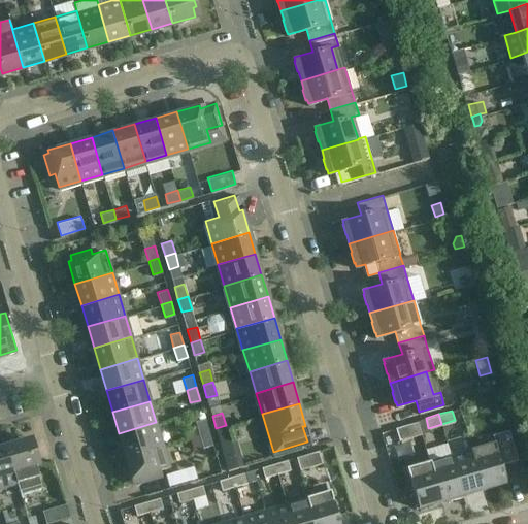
[(199,433),(209,430),(205,417),(195,420),(199,433)]
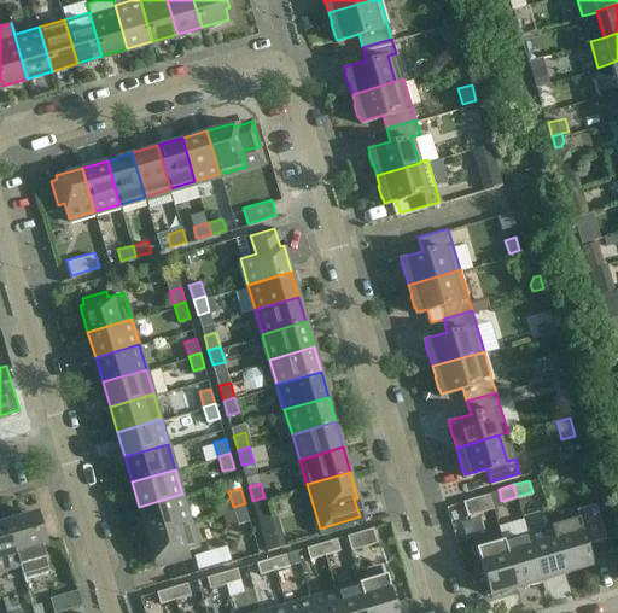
[(489,491),(462,500),(467,514),(493,507),(489,491)]
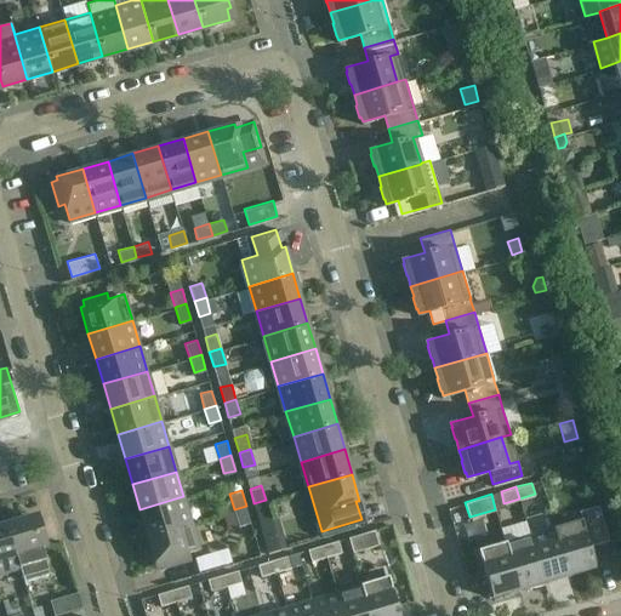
[(140,509),(147,535),(192,522),(183,496),(140,509)]
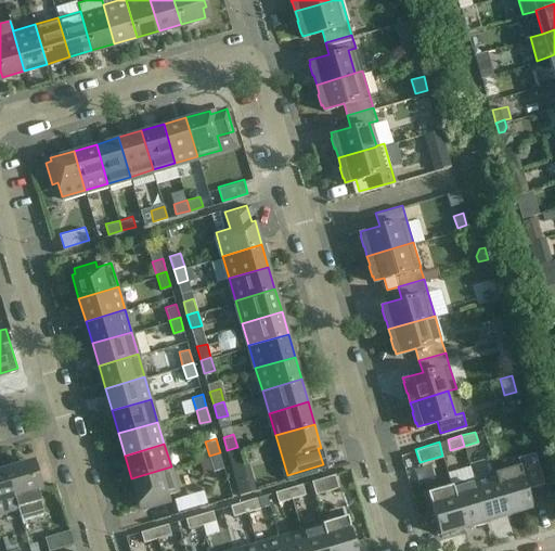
[(227,450),(231,464),(242,461),(237,447),(227,450)]
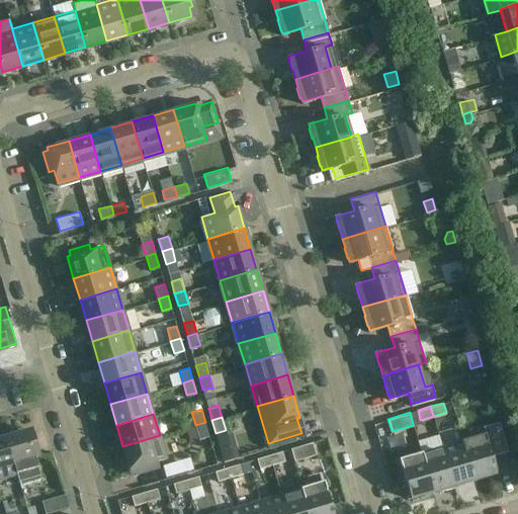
[(485,432),(462,439),(475,478),(496,472),(492,455),(508,450),(499,421),(483,425),(485,432)]
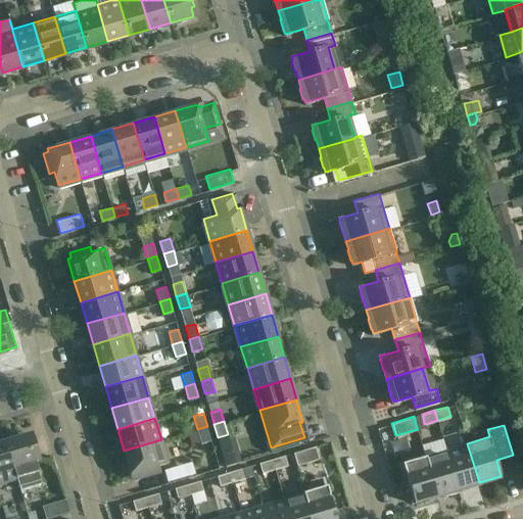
[(210,439),(207,426),(197,429),(201,442),(210,439)]
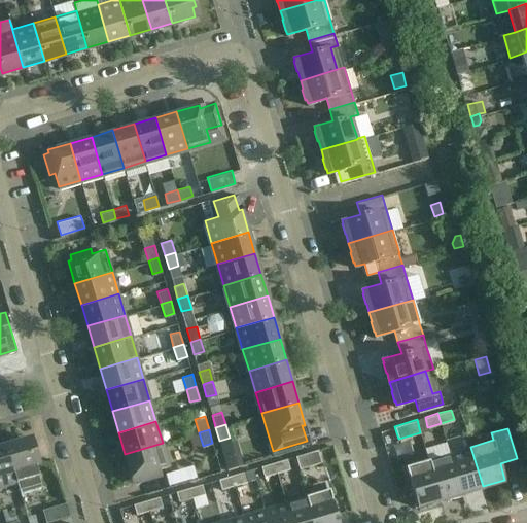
[(16,480),(21,492),(42,485),(33,455),(36,454),(33,444),(30,445),(28,437),(5,443),(16,480)]
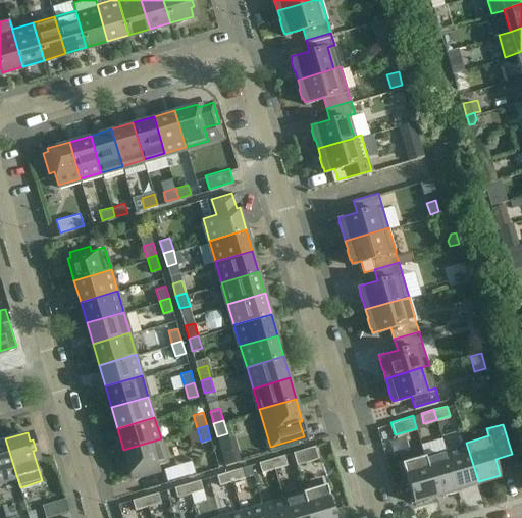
[(5,438),(0,439),(0,480),(16,475),(5,438)]
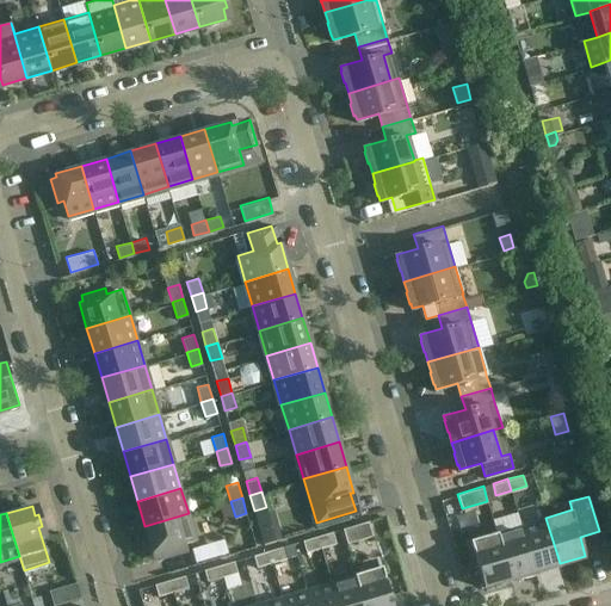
[(144,526),(153,551),(156,550),(158,557),(183,550),(180,544),(196,539),(189,513),(144,526)]
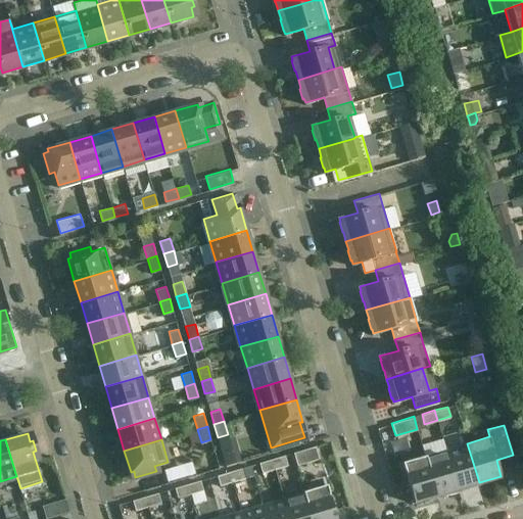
[(446,450),(459,491),(474,485),(474,483),(479,482),(467,443),(446,450)]
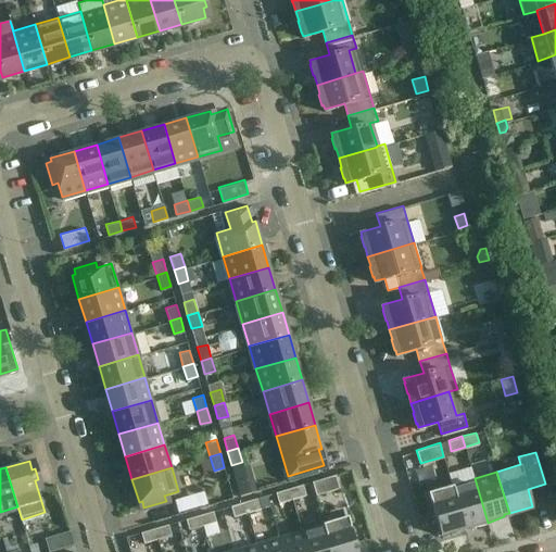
[(336,474),(312,480),(316,493),(339,487),(336,474)]
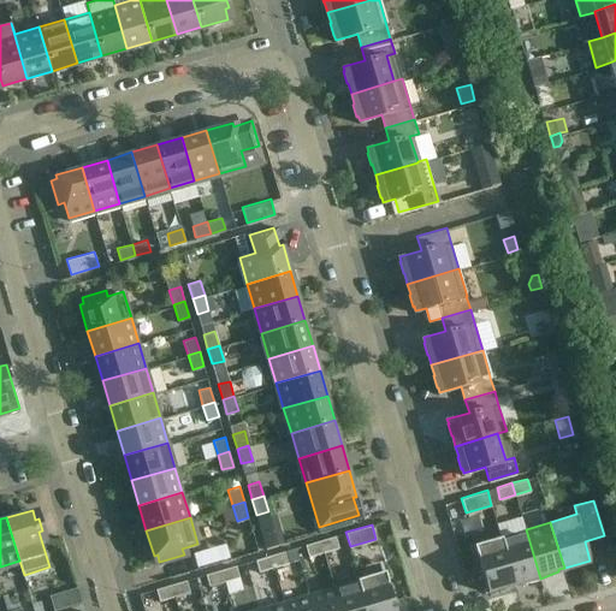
[(526,529),(501,537),(514,582),(520,581),(520,582),(540,579),(526,529)]
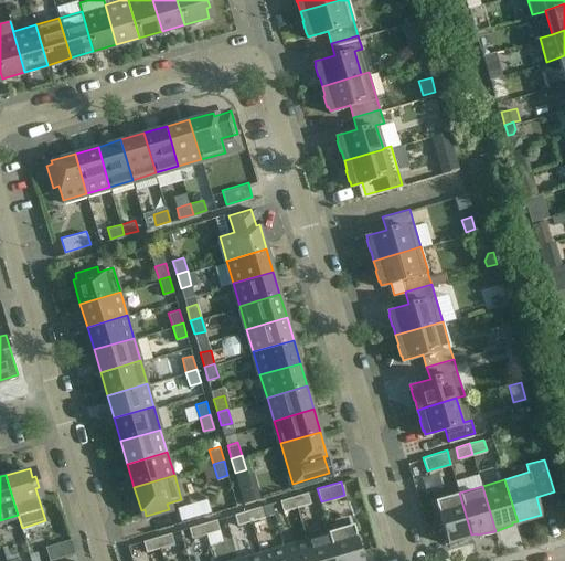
[(294,495),(297,506),(311,501),(308,491),(294,495)]
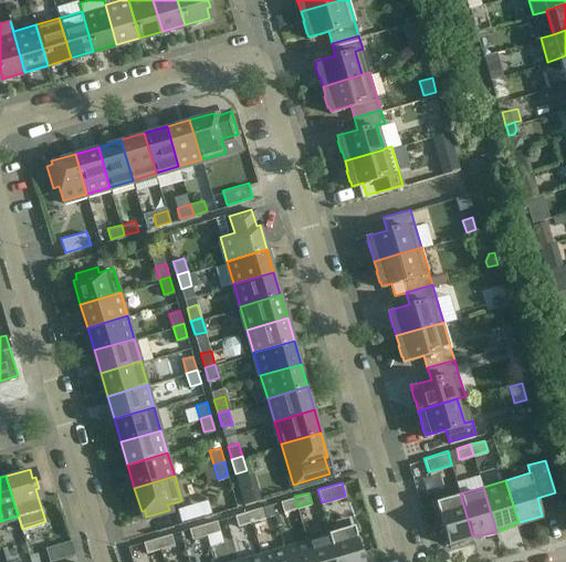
[(460,493),(436,500),(438,509),(448,543),(472,536),(460,493)]
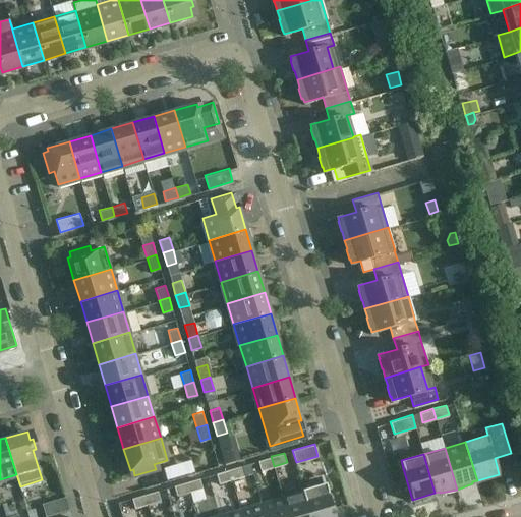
[(271,456),(257,460),(261,470),(274,466),(271,456)]
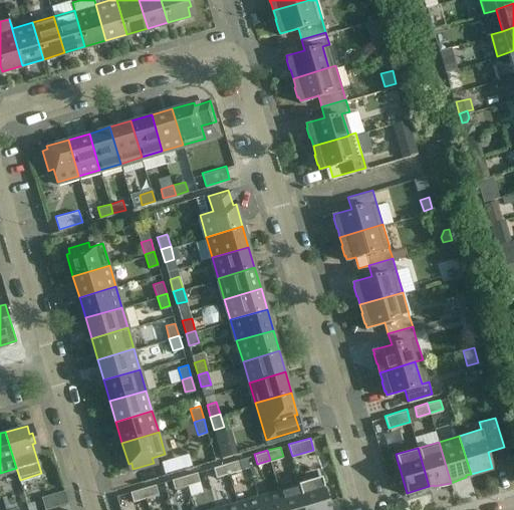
[(226,463),(229,472),(241,468),(238,459),(226,463)]
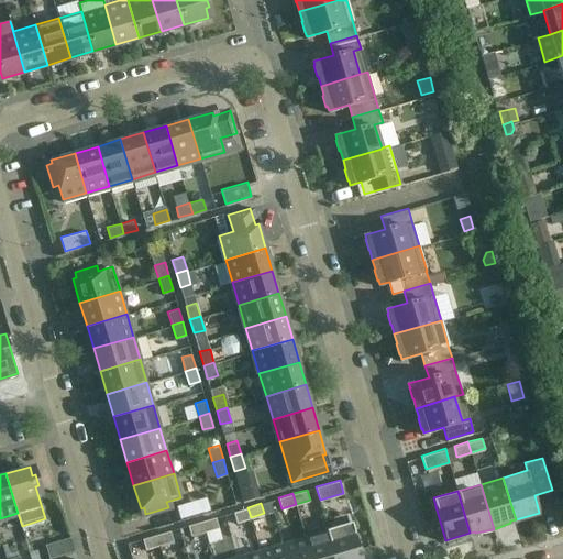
[(247,507),(233,511),(236,522),(251,517),(247,507)]
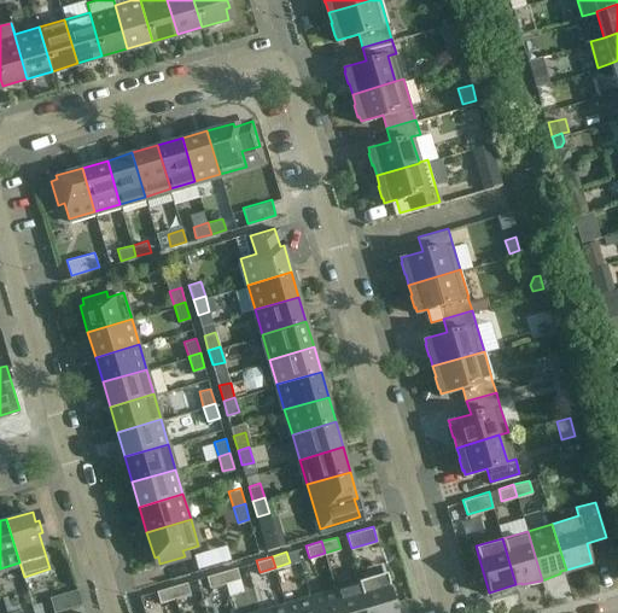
[(221,571),(225,582),(240,578),(237,566),(221,571)]
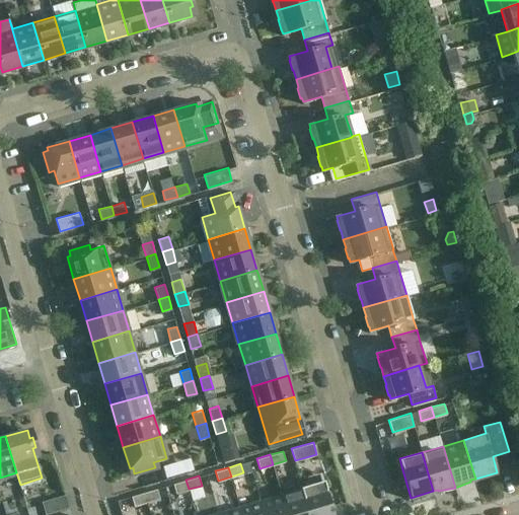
[(186,480),(173,484),(175,493),(189,489),(186,480)]
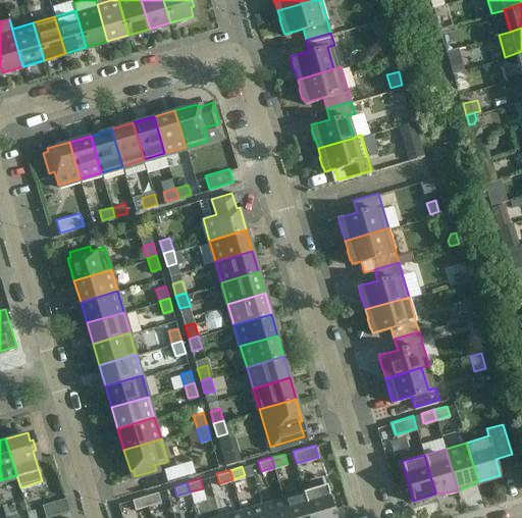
[(326,483),(304,489),(312,517),(335,517),(328,491),(328,490),(326,483)]
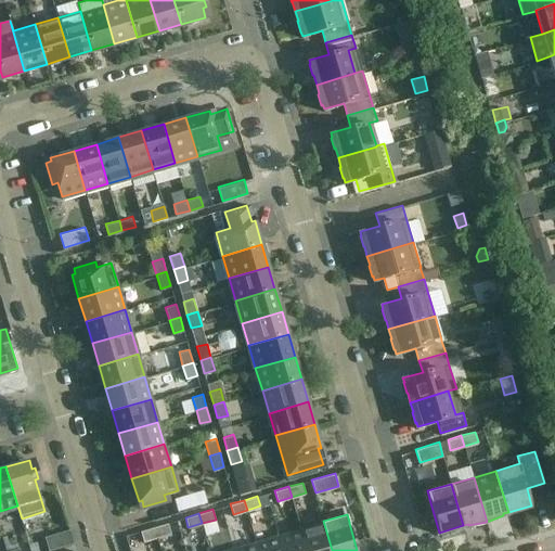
[(332,550),(323,521),(300,528),(307,550),(332,550)]
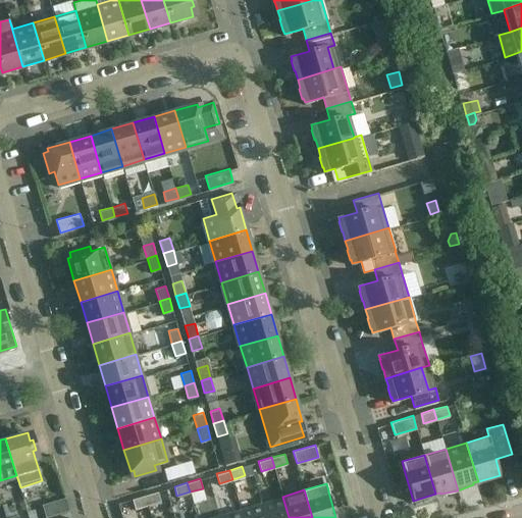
[(145,495),(148,505),(160,501),(157,490),(145,495)]
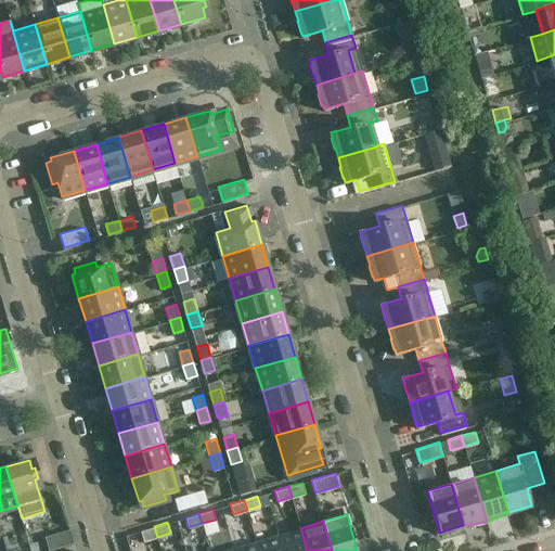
[(154,526),(140,530),(143,540),(157,537),(154,526)]
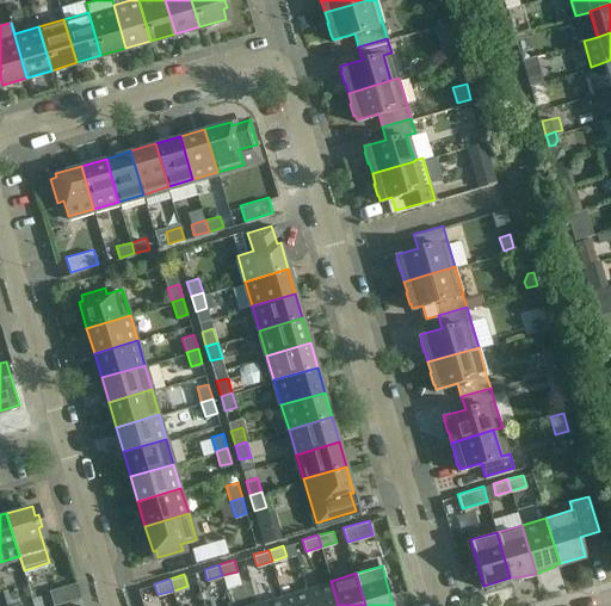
[(76,581),(49,589),(54,604),(81,595),(76,581)]
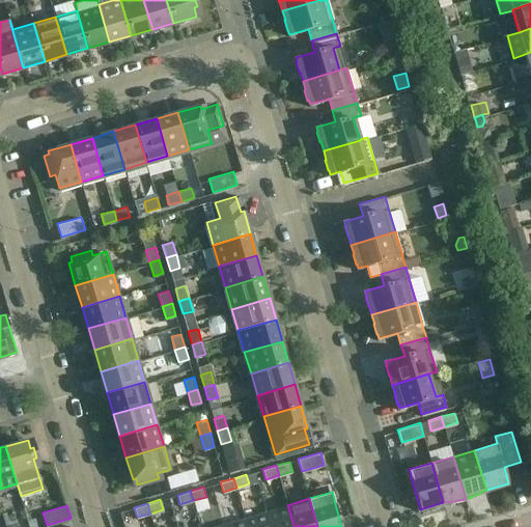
[(267,511),(271,526),(294,526),(287,505),(267,511)]
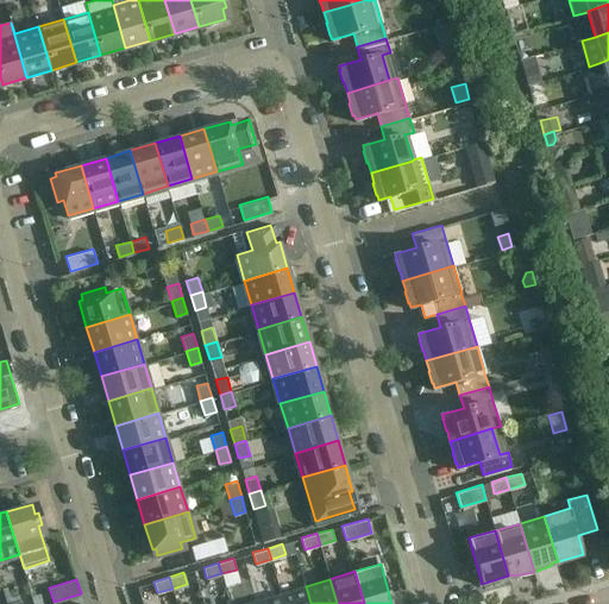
[(311,603),(306,586),(281,593),(283,603),(311,603)]
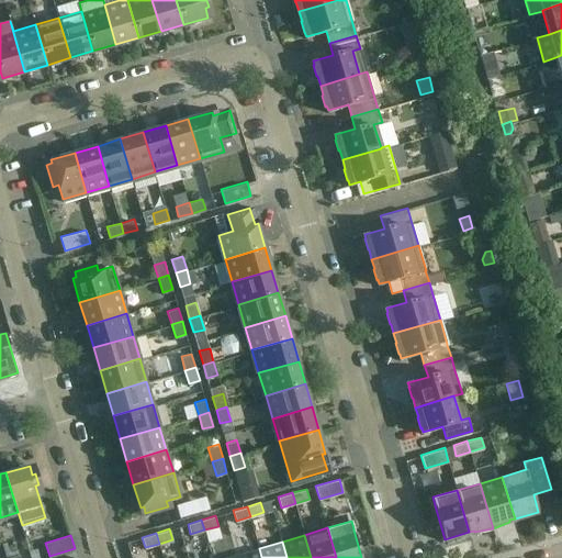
[(236,555),(237,557),(261,557),(259,548),(236,555)]
